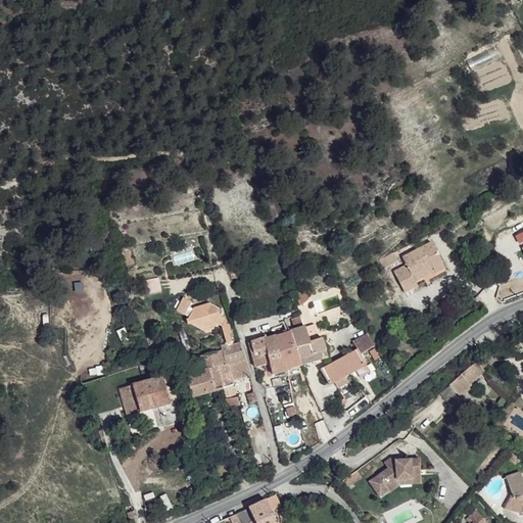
[(427,236),(402,248),(407,258),(400,262),(391,268),(400,284),(411,278),(430,267),(441,262),(427,236)]
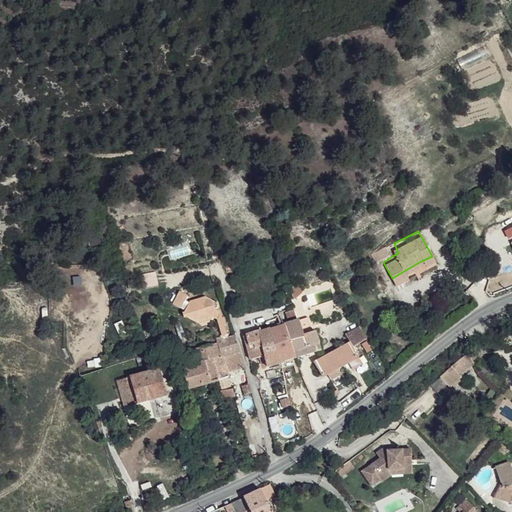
[(394,243),(387,247),(392,256),(398,253),(394,243)]
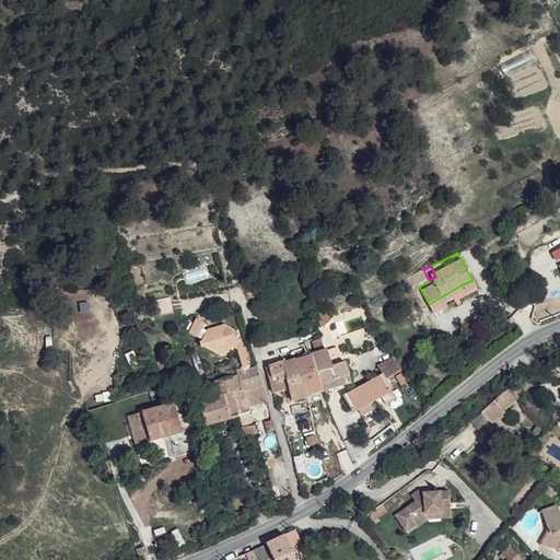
[(476,284),(473,280),(461,286),(464,291),(476,284)]
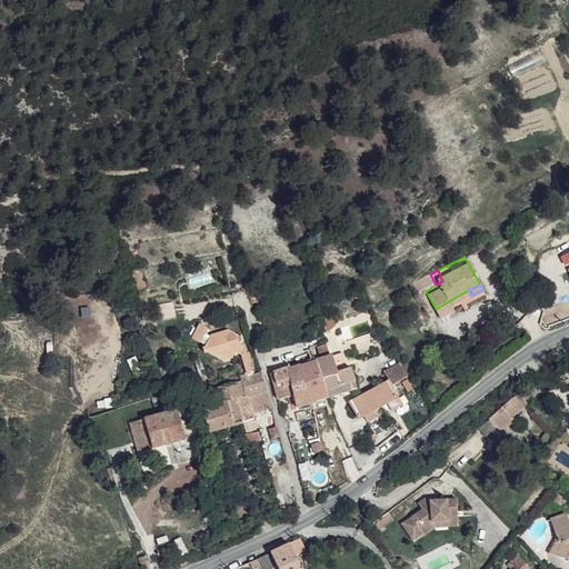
[(261,286),(247,290),(249,299),(263,296),(261,286)]
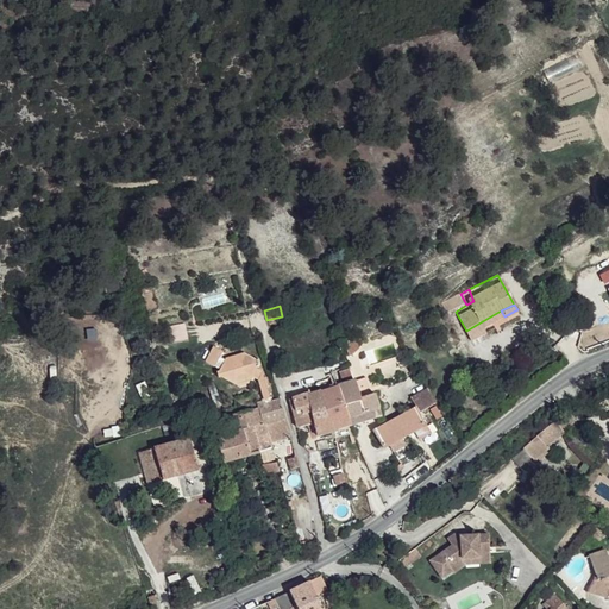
[(478,324),(466,331),(469,336),(482,328),(478,324)]
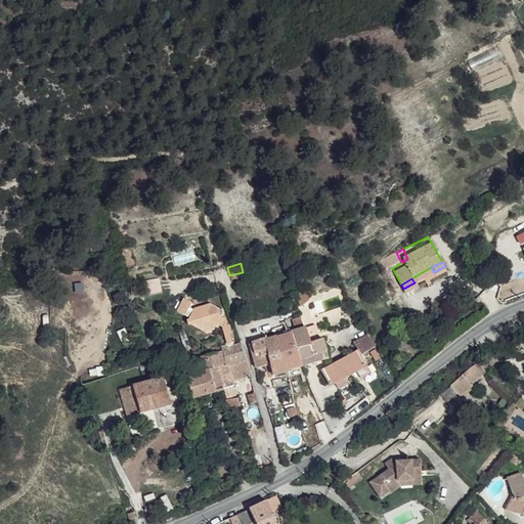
[(159,279),(141,282),(143,295),(161,291),(159,279)]
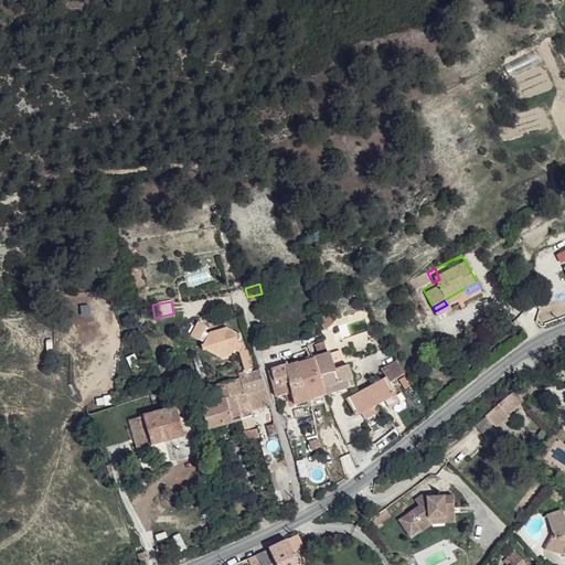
[(210,332),(209,333),(204,331),(206,326),(198,321),(191,334),(204,342),(203,344),(201,344),(203,350),(205,350),(216,355),(221,349),(226,348),(233,351),(234,350),(240,352),(243,362),(248,361),(243,344),(238,341),(240,339),(242,339),(241,333),(238,333),(226,328),(223,334),(216,337),(210,332)]
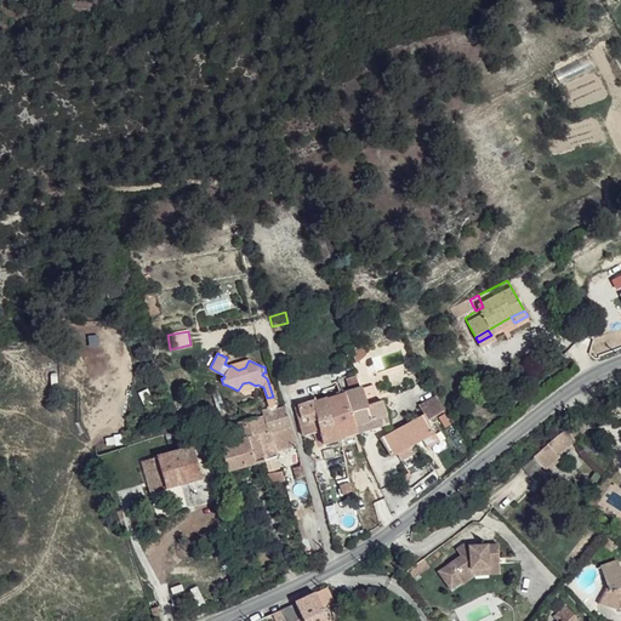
[(357,375),(346,380),(348,391),(342,393),(358,434),(389,425),(382,403),(369,405),(364,388),(362,388),(357,375)]
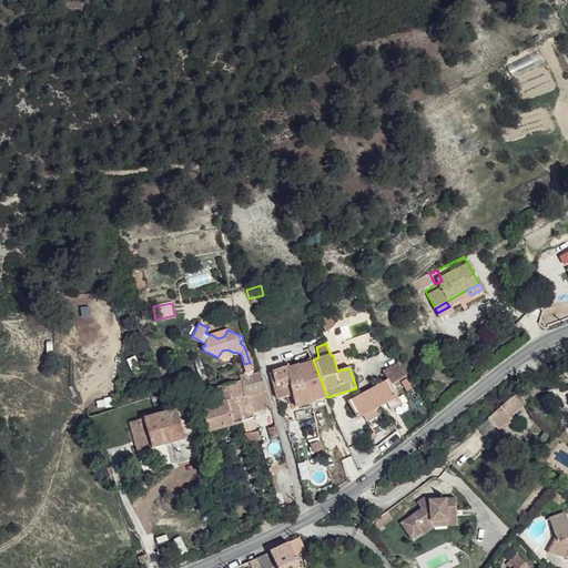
[(199,356),(193,357),(200,376),(205,374),(199,356)]
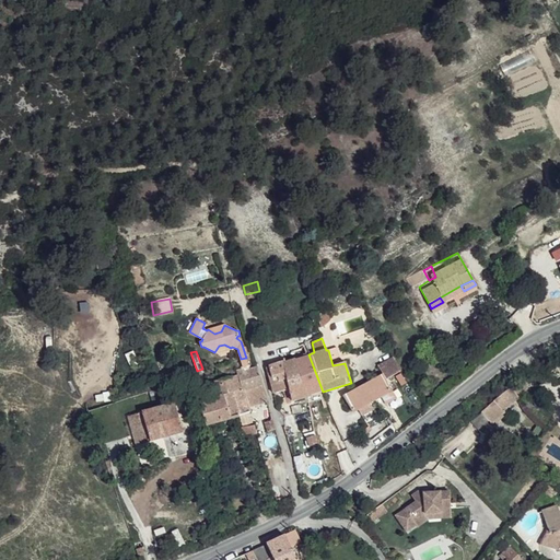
[(308,354),(295,359),(307,397),(323,392),(308,354)]
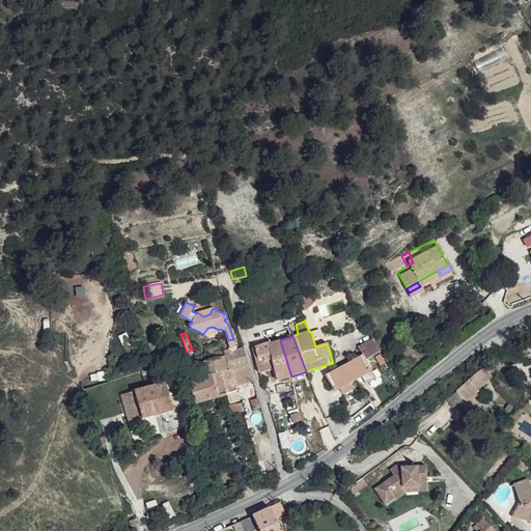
[(228,340),(230,347),(228,347),(228,350),(224,351),(225,356),(229,369),(248,363),(243,348),(236,350),(233,339),(228,340)]
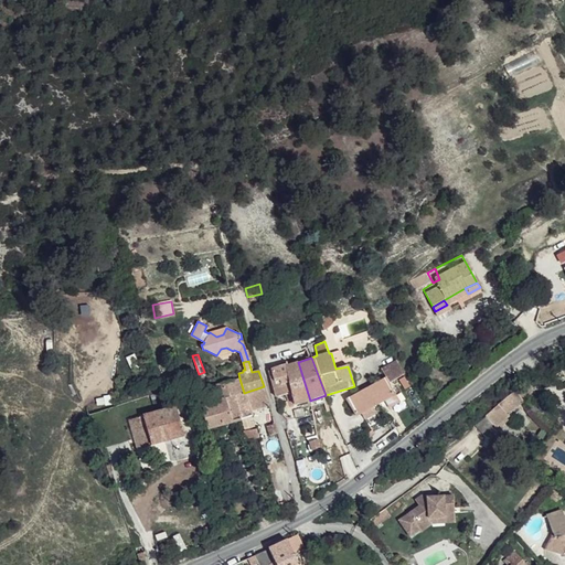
[(298,362),(285,366),(292,393),(296,405),(310,401),(298,362)]
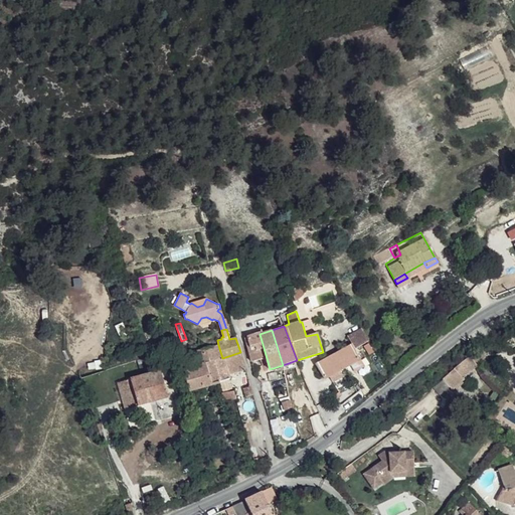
[(260,334),(243,339),(248,354),(255,353),(261,360),(267,358),(260,334)]
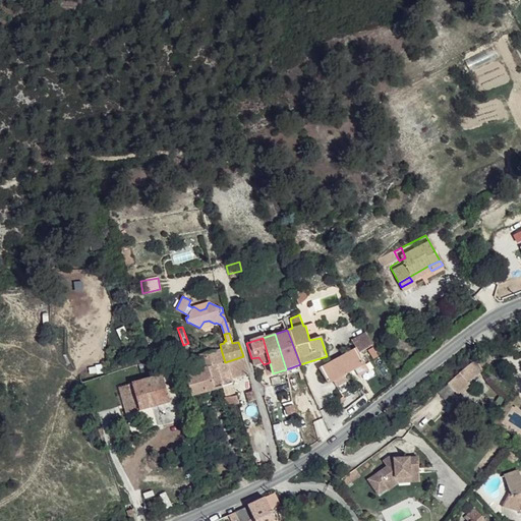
[(194,355),(198,372),(190,375),(185,377),(191,396),(222,388),(218,364),(225,362),(221,349),(194,355)]
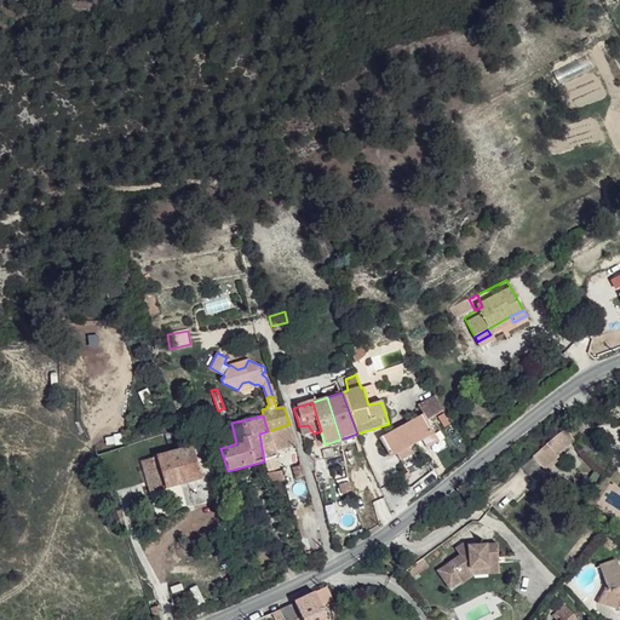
[(436,432),(424,415),(382,442),(392,459),(397,455),(411,448),(436,432)]
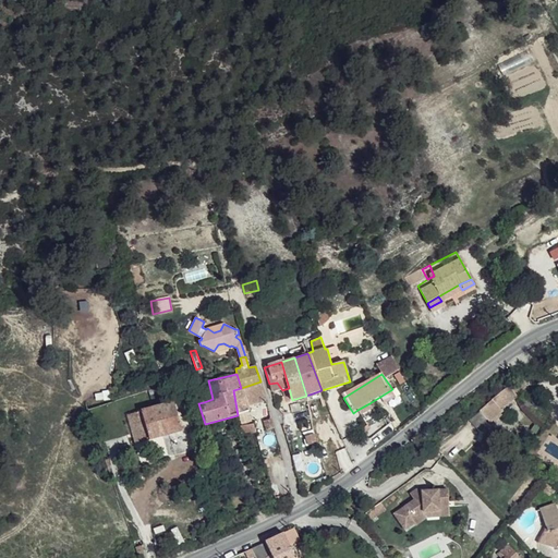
[(208,380),(198,383),(204,402),(213,399),(208,380)]
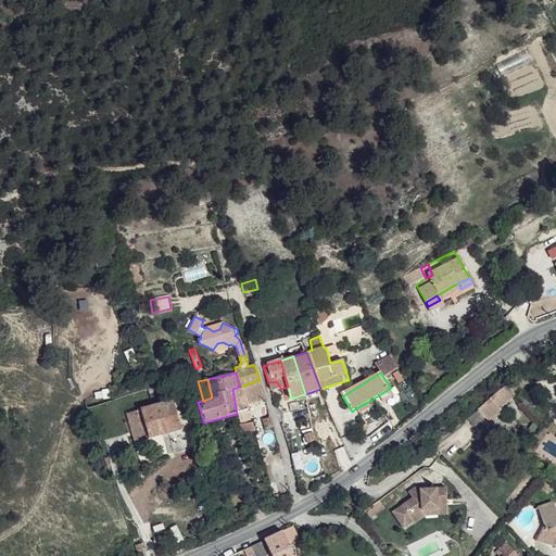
[(232,389),(237,414),(248,411),(247,404),(265,399),(260,380),(240,387),(232,389)]
